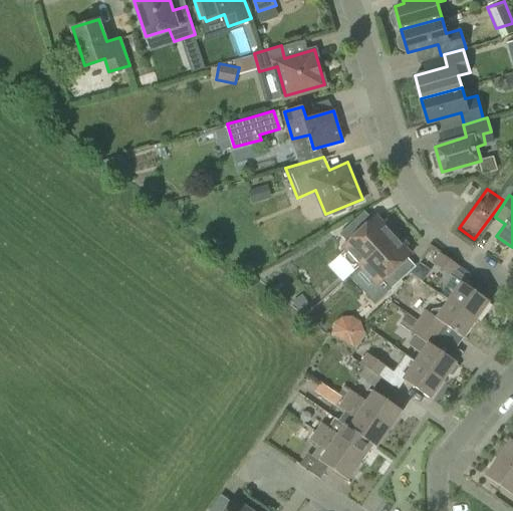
[(360,264),(397,232),(386,220),(382,223),(376,216),(343,245),(360,264)]
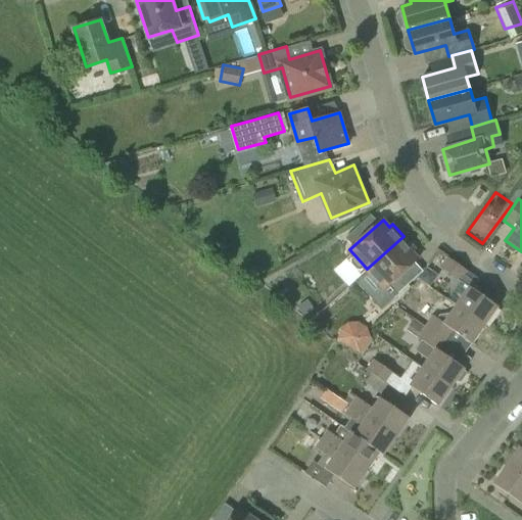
[(404,236),(367,269),(385,288),(389,284),(397,293),(409,283),(400,274),(418,258),(412,250),(415,248),(404,236)]
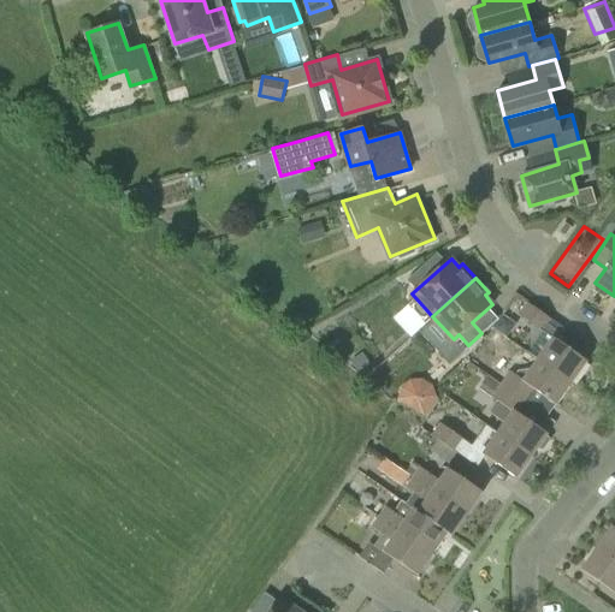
[(538,357),(572,381),(587,358),(556,337),(561,331),(550,324),(554,319),(527,299),(518,313),(543,330),(544,349),(538,357)]
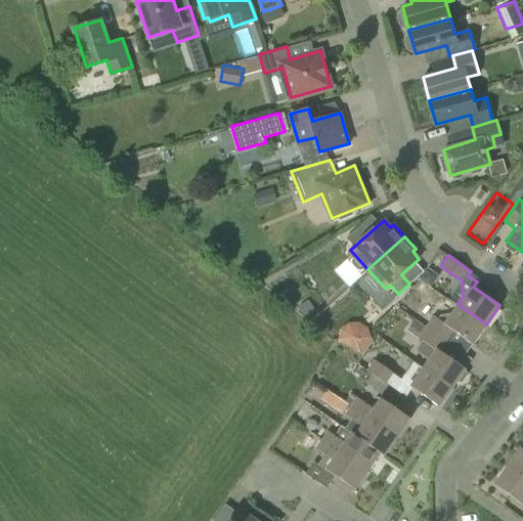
[(473,343),(486,324),(458,304),(451,313),(441,314),(438,318),(433,314),(426,326),(448,341),(455,331),(473,343)]
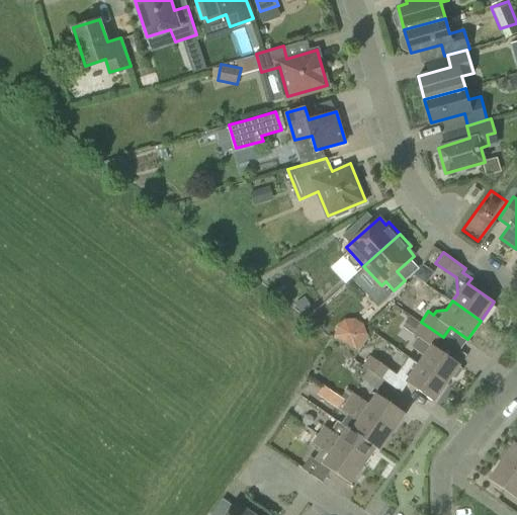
[(443,337),(421,322),(411,315),(403,325),(418,335),(411,345),(425,355),(419,362),(447,382),(460,364),(436,347),(443,337)]
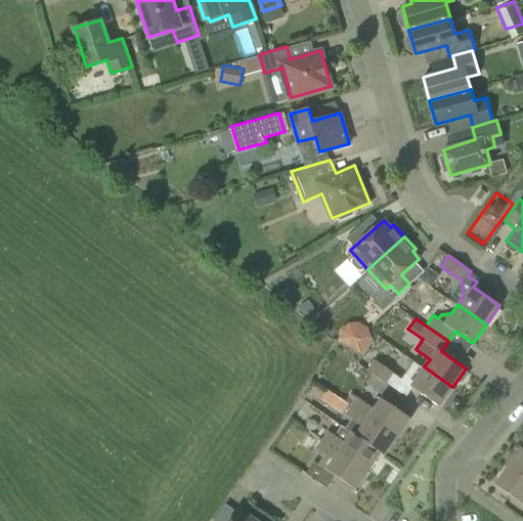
[(354,338),(349,334),(344,342),(362,354),(375,336),(354,338)]
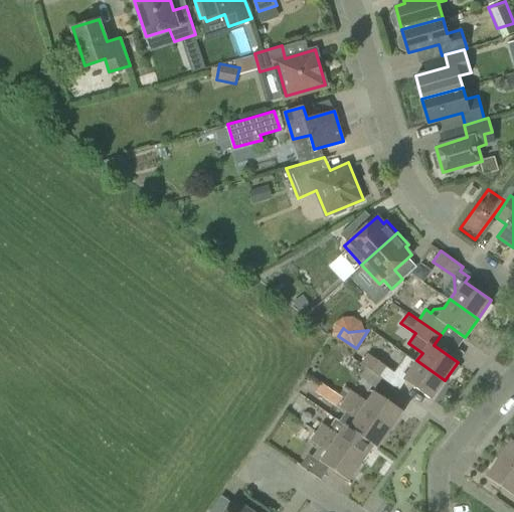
[(366,366),(365,367),(381,378),(389,367),(368,352),(361,362),(366,366)]
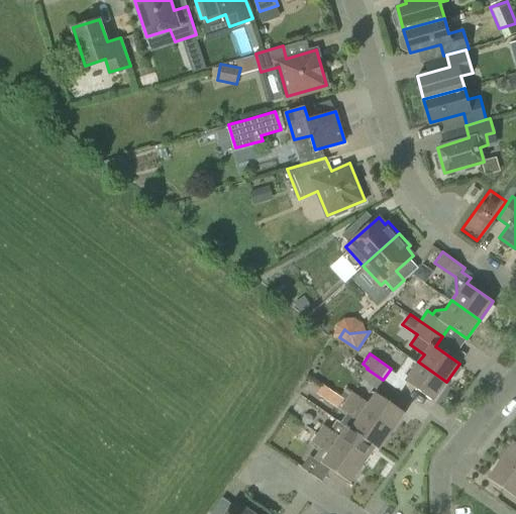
[(446,382),(418,362),(413,370),(400,362),(393,373),(434,400),(446,382)]
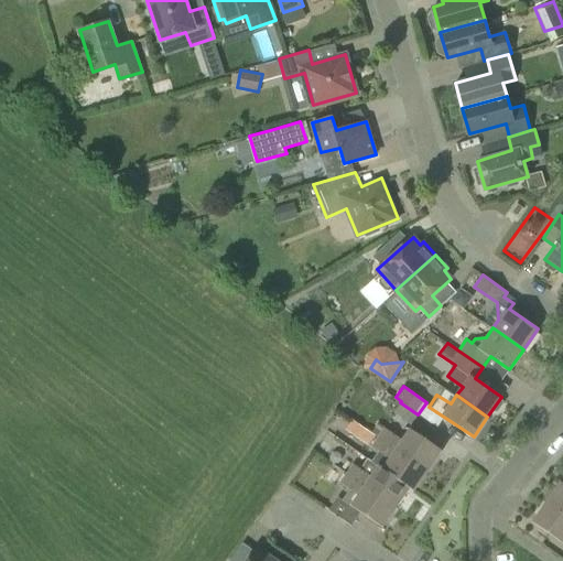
[(371,442),(377,432),(354,418),(348,428),(371,442)]
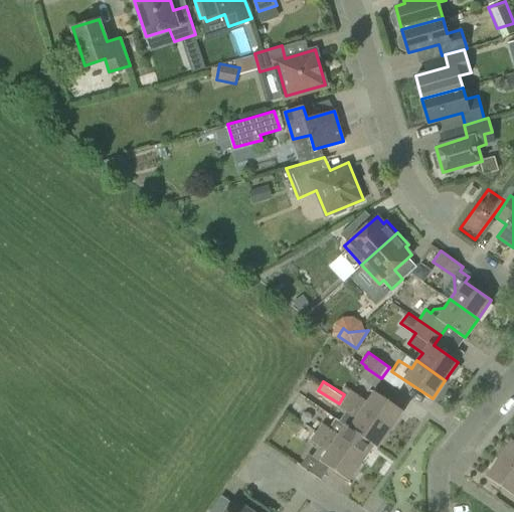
[(346,398),(390,430),(403,410),(374,391),(367,400),(352,390),(346,398)]
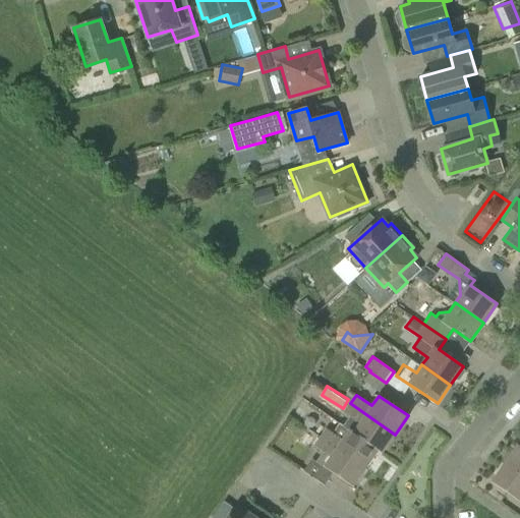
[(383,452),(395,435),(350,403),(344,411),(350,415),(343,425),(349,429),(350,428),(354,432),(353,432),(383,452)]
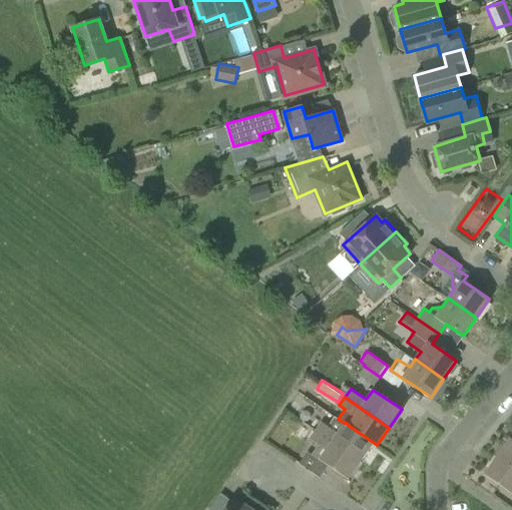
[(344,423),(338,419),(335,416),(328,426),(322,421),(316,430),(361,460),(373,443),(376,446),(377,445),(348,425),(349,425),(345,422),(344,423)]
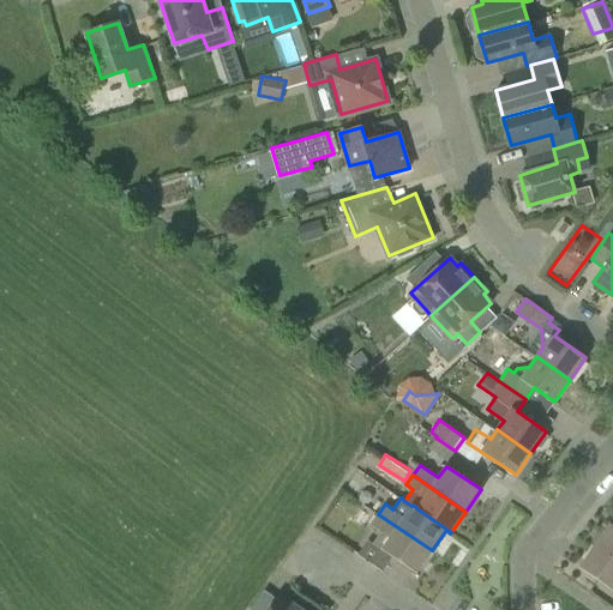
[(416,573),(432,550),(378,514),(372,524),(380,530),(372,542),(416,573)]
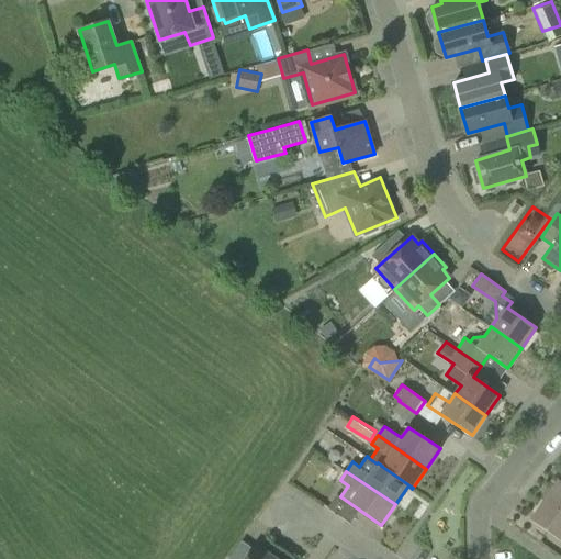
[(560,480),(559,479),(545,499),(560,510),(560,480)]
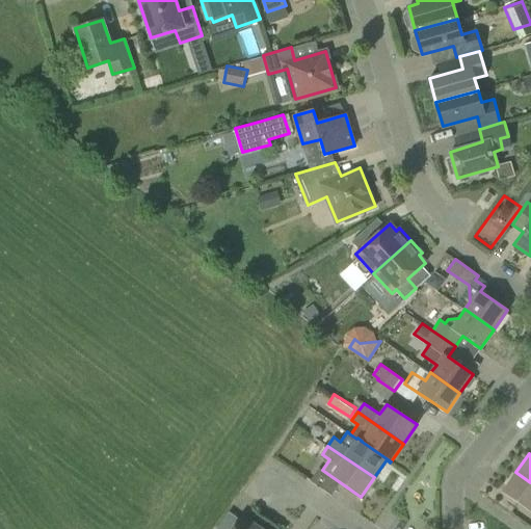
[(530,482),(515,472),(503,492),(530,511),(530,482)]
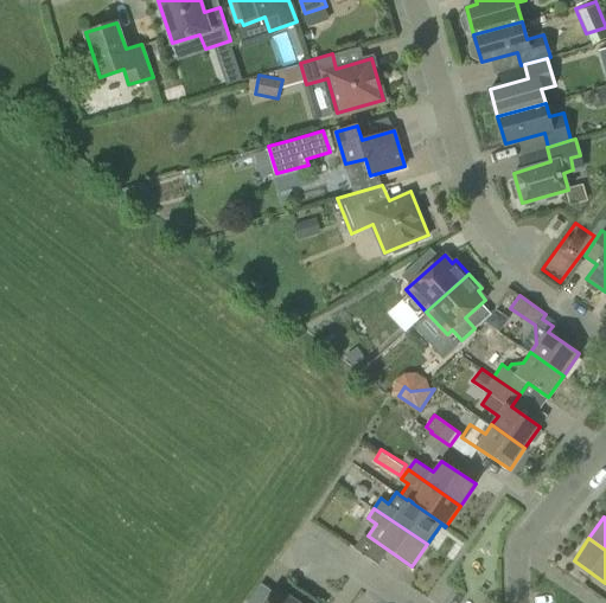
[(298,602),(300,601),(278,584),(265,602),(298,602)]
